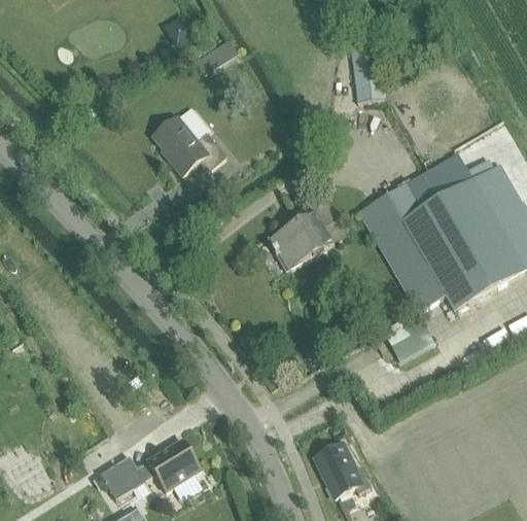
[(381,41),(353,44),(360,101),(389,98),(381,41)]
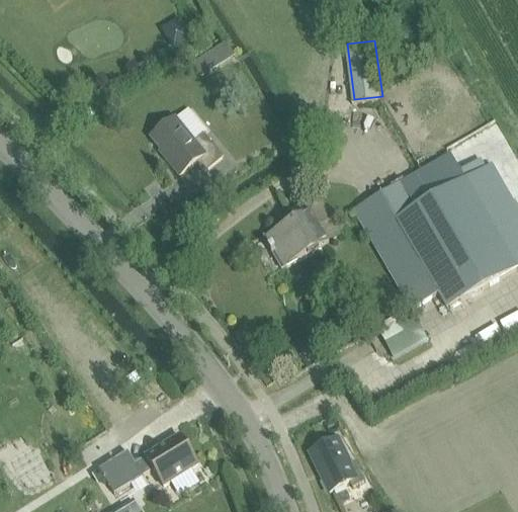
[(83,108),(89,115),(96,109),(91,102),(83,108)]
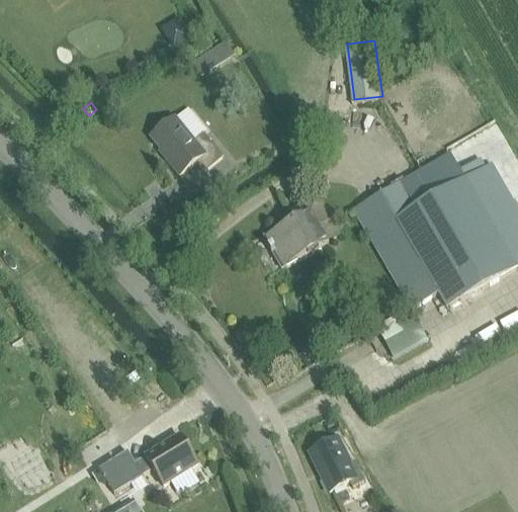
[(168,152),(165,154),(179,171),(197,157),(204,167),(222,153),(202,130),(193,137),(175,113),(152,133),(168,152)]
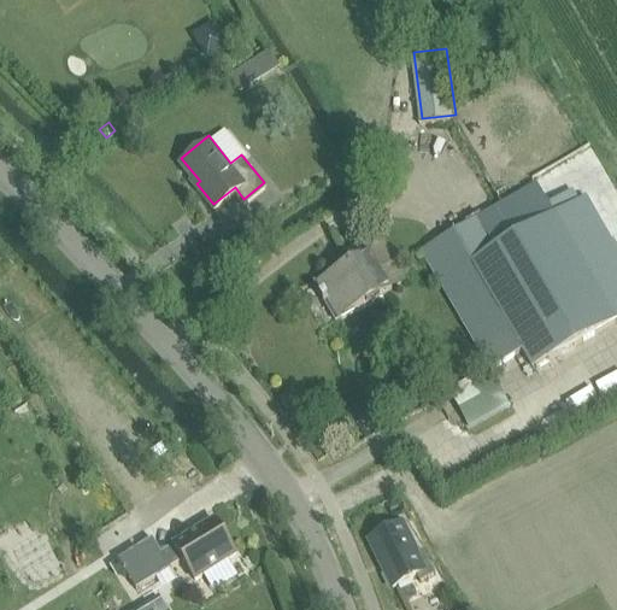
[(536,179),(419,246),(491,365),(522,347),(532,365),(616,315),(616,245),(586,192),(579,195),(573,186),(548,199),(536,179)]
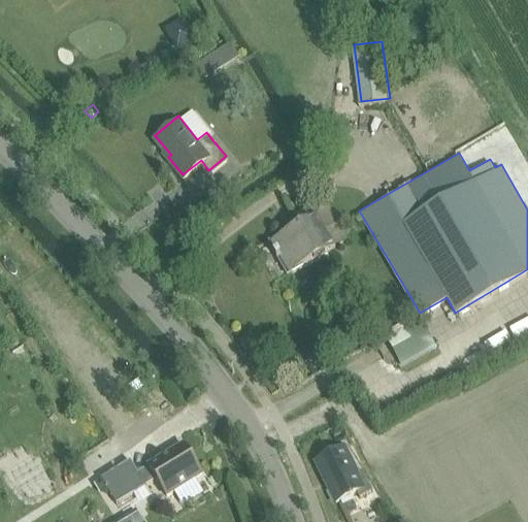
[(317,210),(268,238),(287,270),(335,241),(317,210)]
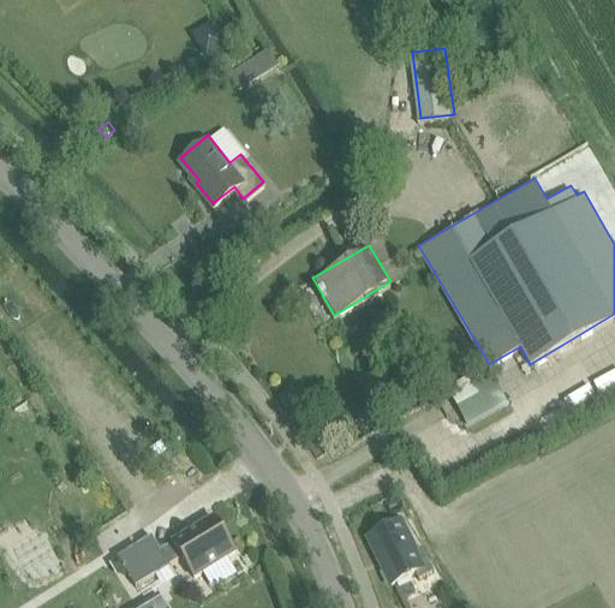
[(160,546),(151,530),(117,552),(135,582),(181,553),(193,572),(234,547),(213,512),(160,546)]
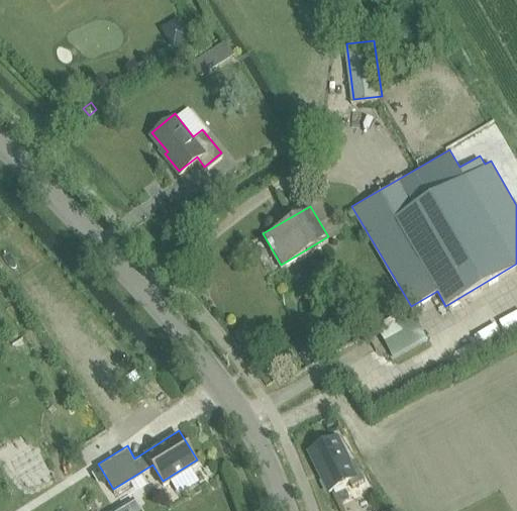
[(323,471),(321,472),(328,486),(355,473),(336,433),(309,446),(317,464),(320,463),(323,471)]
